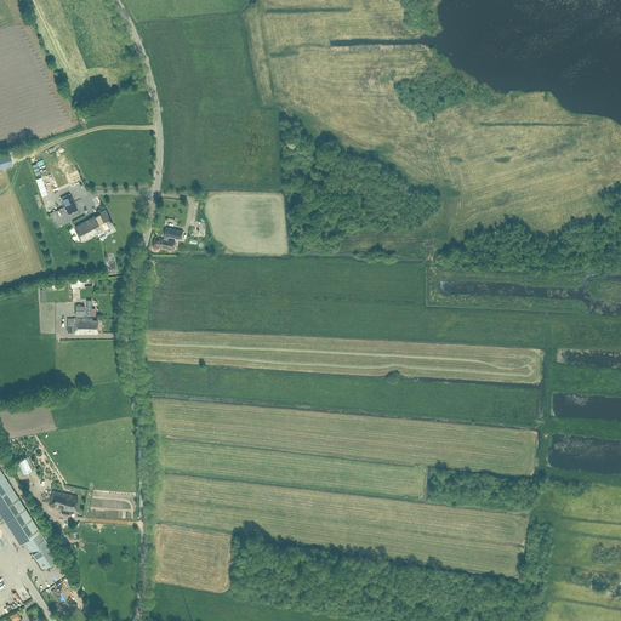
[(10,154),(0,157),(0,167),(12,164),(10,154)]
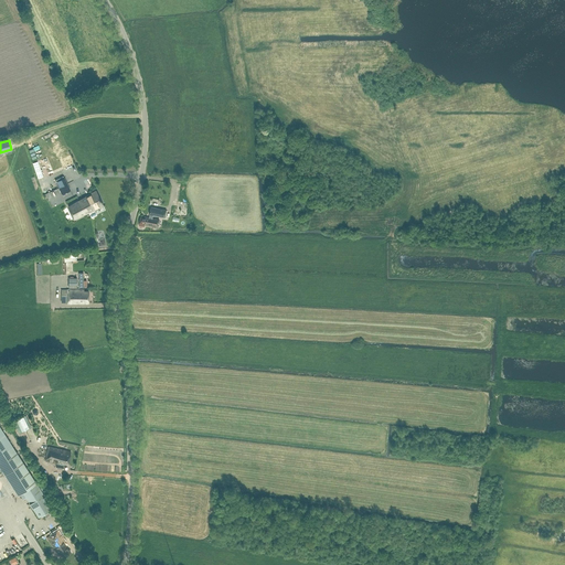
[(63,176),(54,180),(62,195),(71,191),(63,176)]
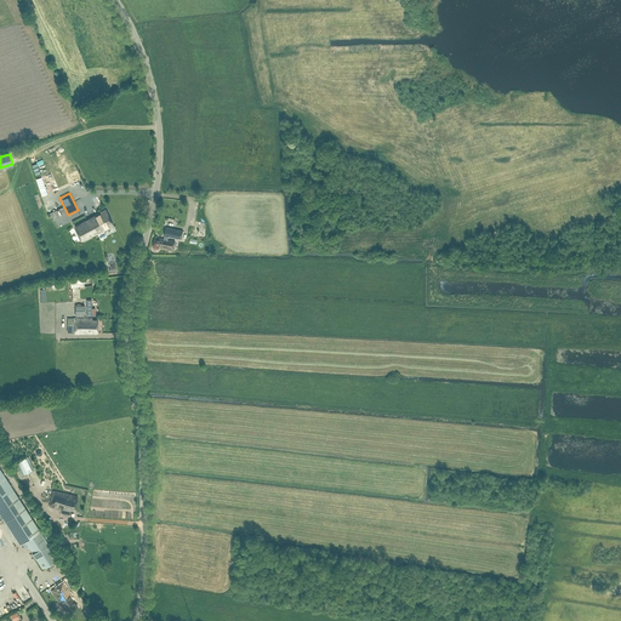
[(106,209),(90,217),(97,233),(113,226),(106,209)]
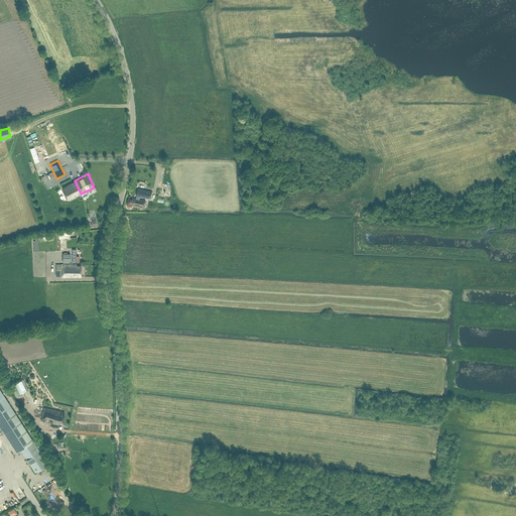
[(75,180),(61,186),(69,201),(81,194),(75,180)]
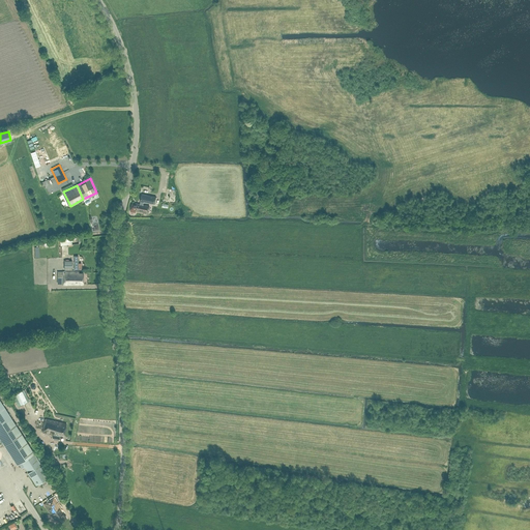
[(131,202),(130,211),(135,212),(136,210),(147,213),(149,206),(143,204),(143,201),(154,204),(155,197),(141,194),(140,201),(140,204),(131,202)]
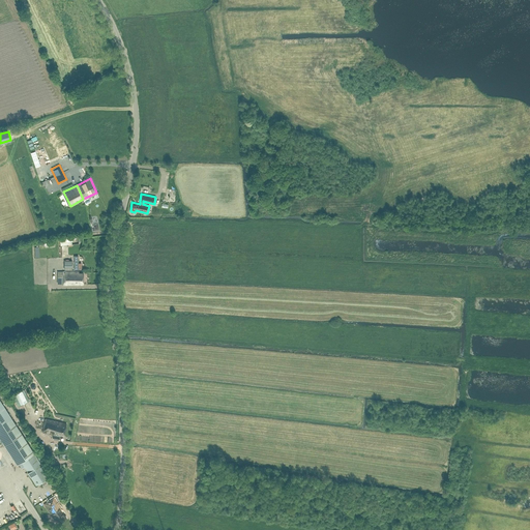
[(57,276),(60,276),(62,276),(62,284),(63,284),(83,284),(83,272),(79,272),(79,271),(57,271),(57,276)]
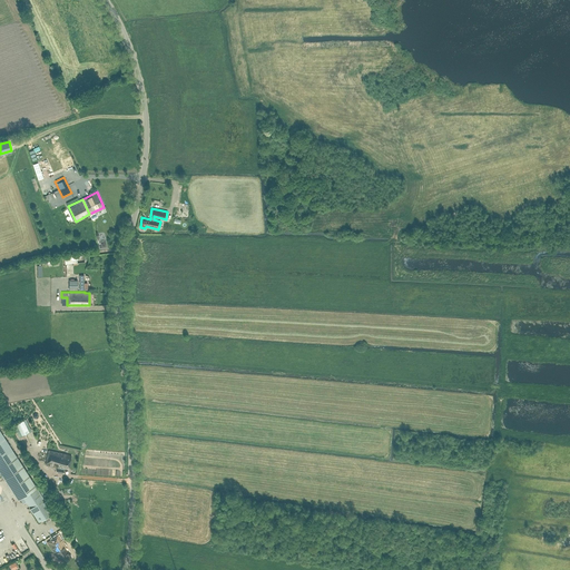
[(18,422),(16,423),(21,435),(27,433),(29,432),(23,420),(18,422)]
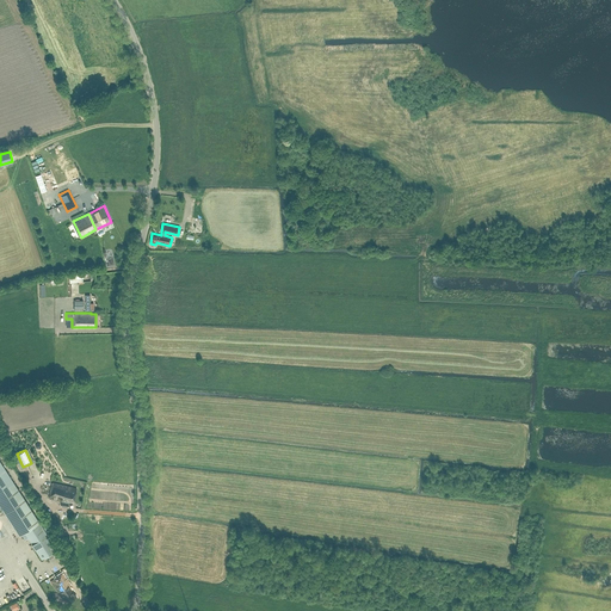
[(0,506),(19,535),(24,531),(42,559),(57,549),(41,524),(0,461),(0,506)]
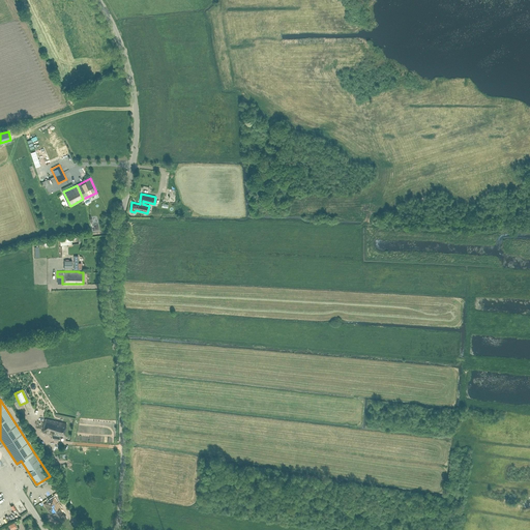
[(59,437),(59,435),(63,436),(66,423),(46,419),(42,431),(58,435),(57,439),(59,440),(59,437)]
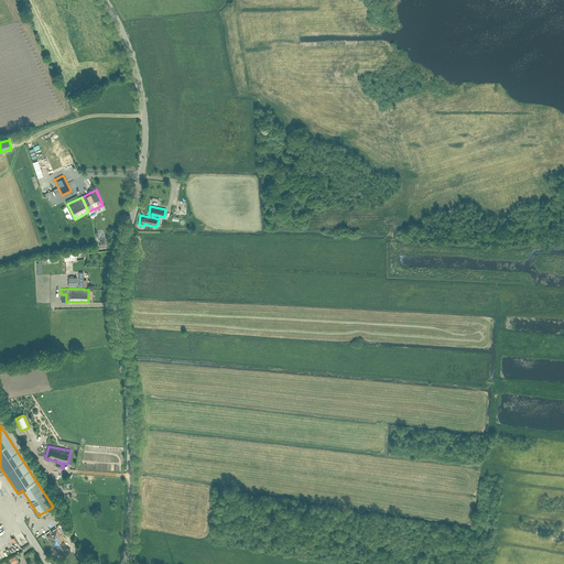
[(19,522),(29,540),(41,533),(31,517),(19,522)]
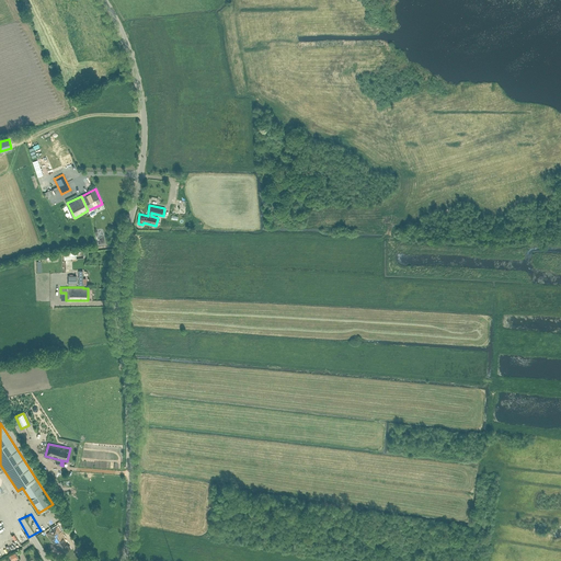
[(61,553),(70,548),(65,540),(66,539),(56,526),(46,533),(56,547),(58,550),(59,549),(61,553)]
